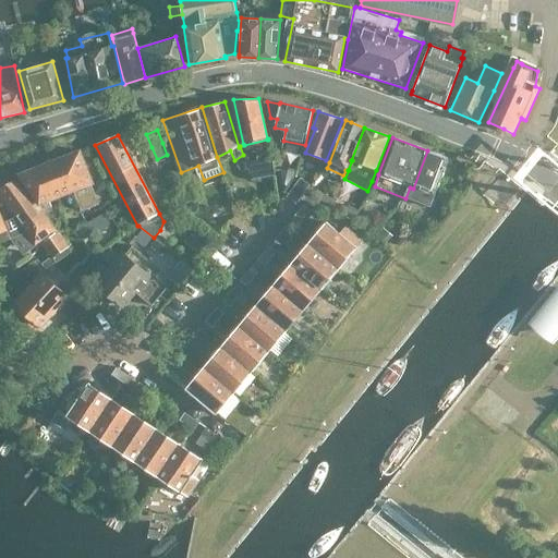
[(80,150),(60,158),(73,193),(76,202),(81,210),(97,204),(91,186),(94,184),(84,161),(80,150)]
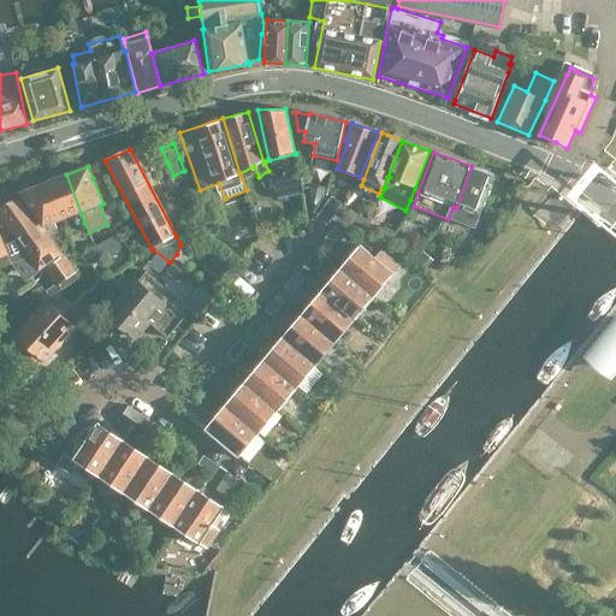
[(472,166),(456,208),(452,207),(448,219),(474,231),(493,179),(495,175),(472,166)]
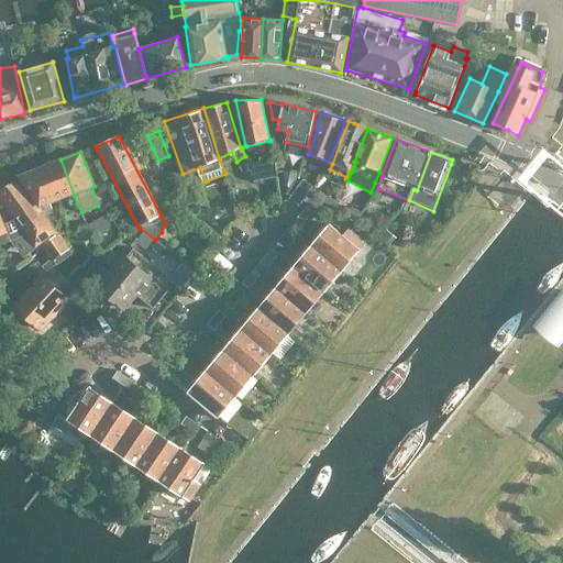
[(278,177),(275,157),(251,162),(254,180),(278,177)]
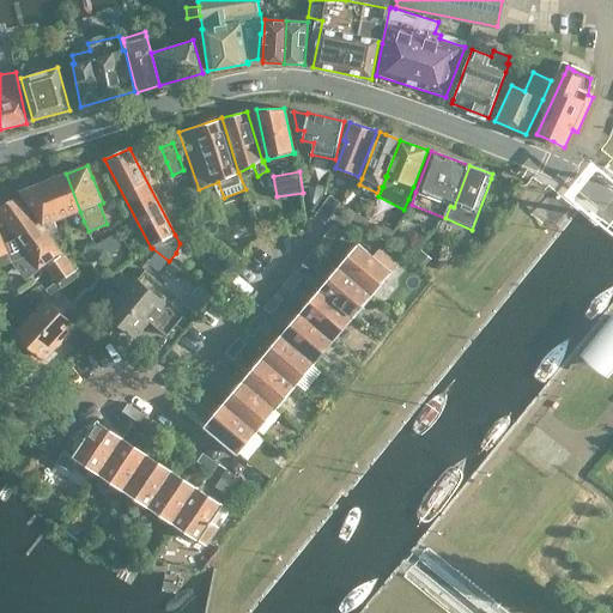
[(66,174),(46,182),(60,219),(80,212),(66,174)]
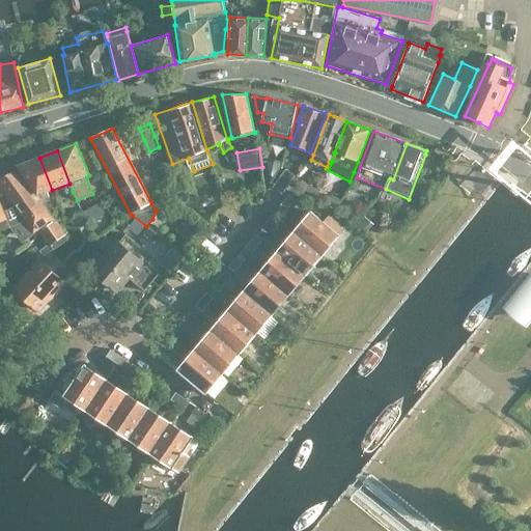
[(17,166),(19,169),(36,196),(38,196),(44,203),(49,201),(50,199),(47,192),(52,190),(39,158),(17,166)]
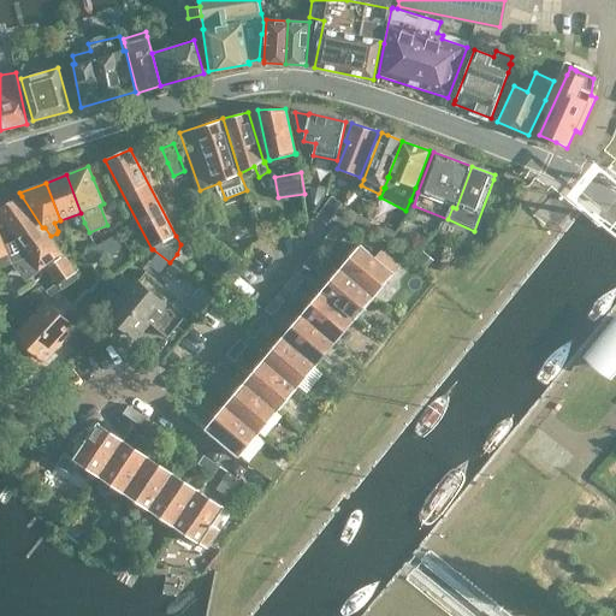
[(321,193),(312,190),(309,201),(320,201),(321,193)]
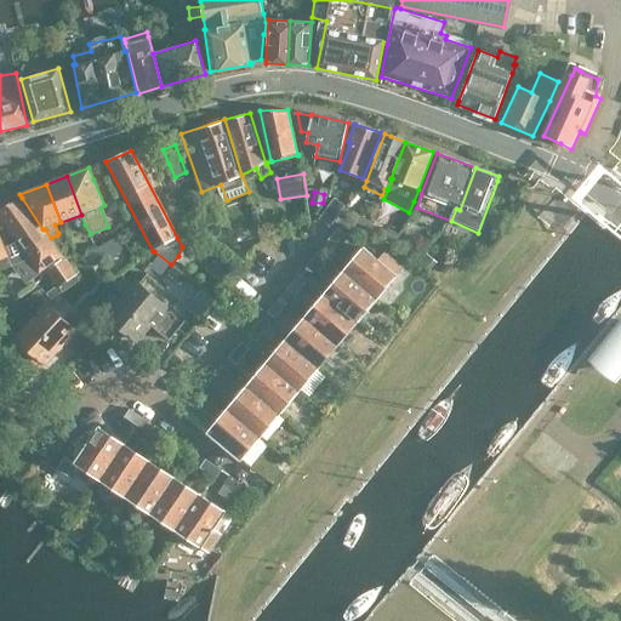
[(0,208),(0,238),(7,256),(9,257),(12,266),(28,258),(39,274),(45,269),(56,285),(45,294),(50,300),(60,292),(61,294),(67,289),(80,280),(77,275),(78,274),(66,258),(58,248),(51,238),(45,229),(43,229),(22,198),(0,208)]
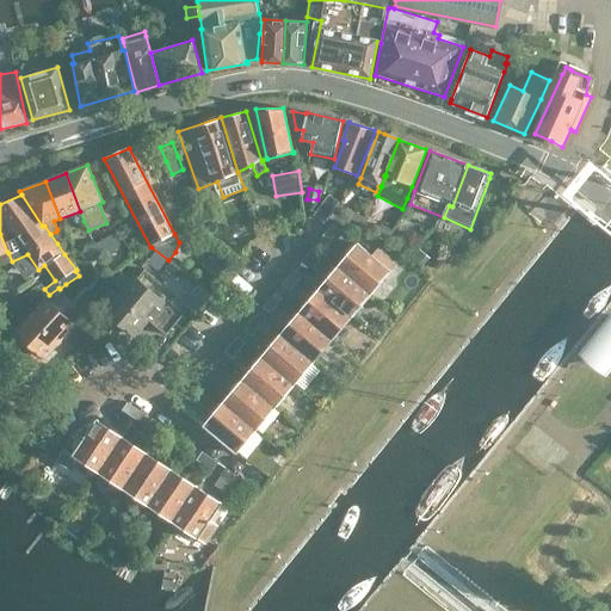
[(329,196),(315,216),(325,223),(334,211),(340,203),(329,196)]
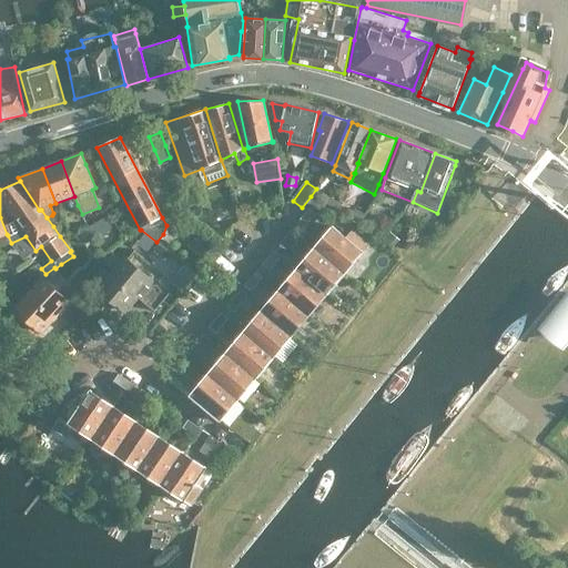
[(310,208),(297,222),(304,229),(316,214),(310,208)]
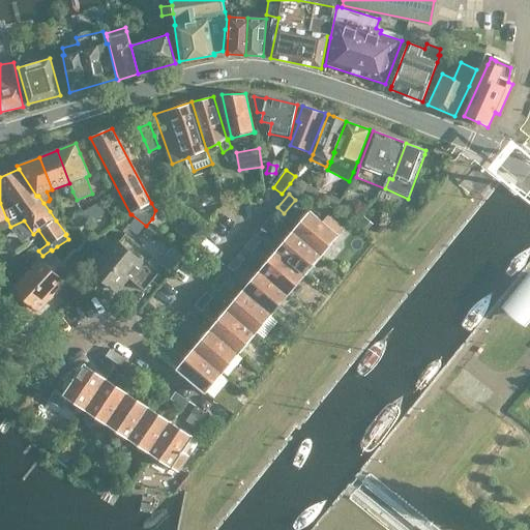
[(340,201),(330,196),(327,203),(335,207),(340,201)]
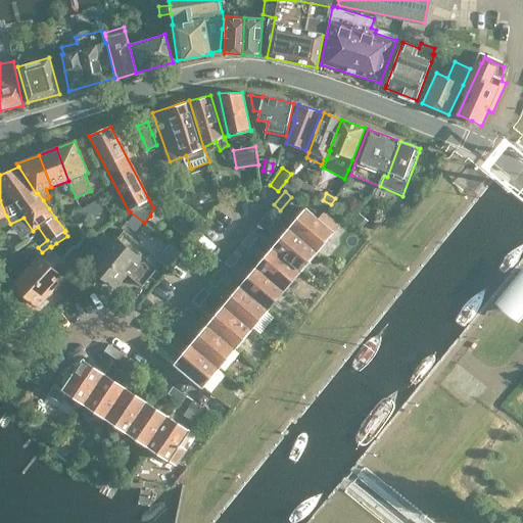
[(0,227),(10,224),(7,217),(6,216),(0,200),(0,227)]
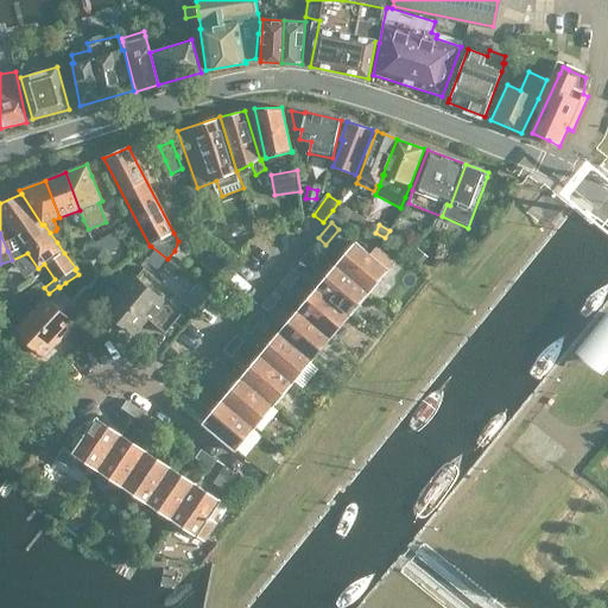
[(89,245),(83,249),(92,263),(120,246),(112,233),(107,235),(89,245)]
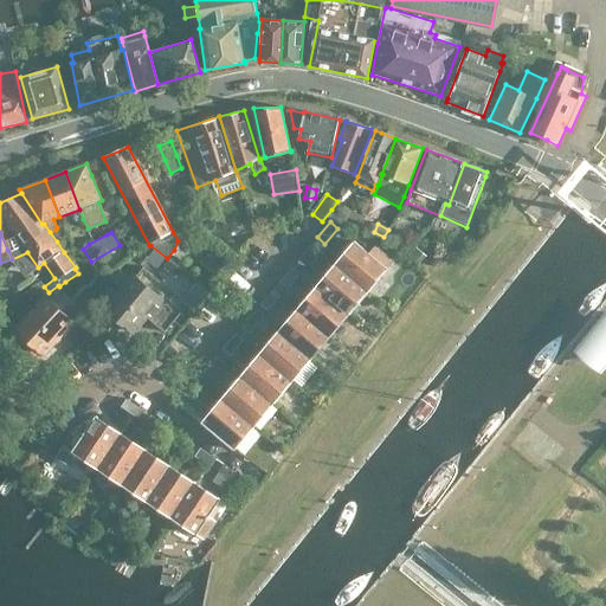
[(405,234),(395,244),(406,255),(416,245),(405,234)]
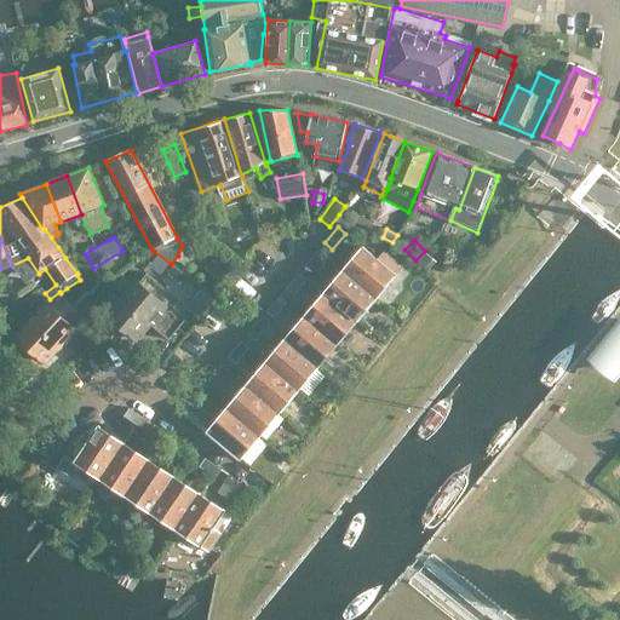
[(362,246),(343,270),(375,299),(396,275),(402,267),(384,252),(378,259),(362,246)]
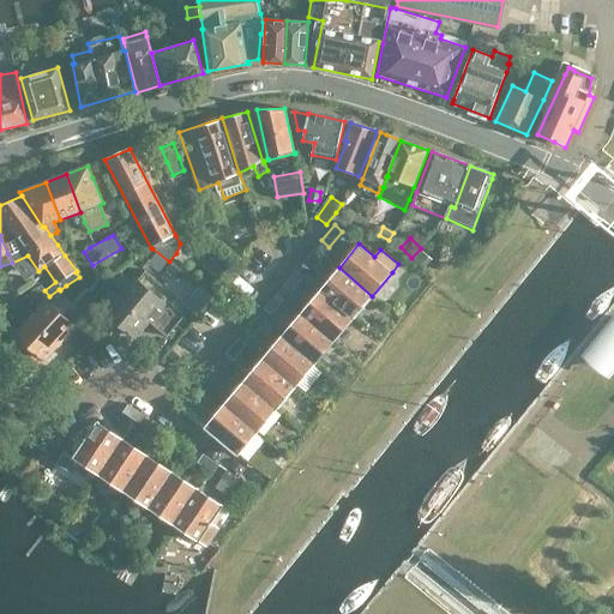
[(315,247),(302,263),(309,270),(323,254),(315,247)]
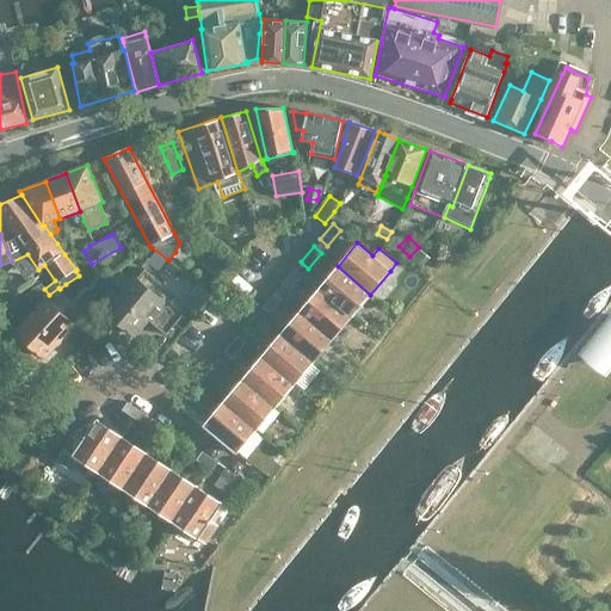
[(419,247),(409,257),(424,270),(432,260),(419,247)]
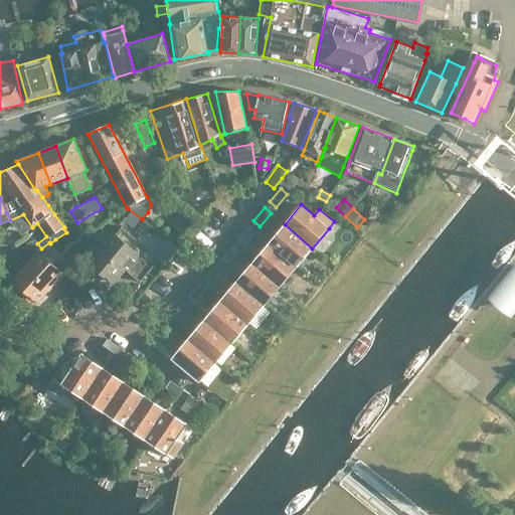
[(296,268),(312,248),(285,224),(269,243),(296,268)]
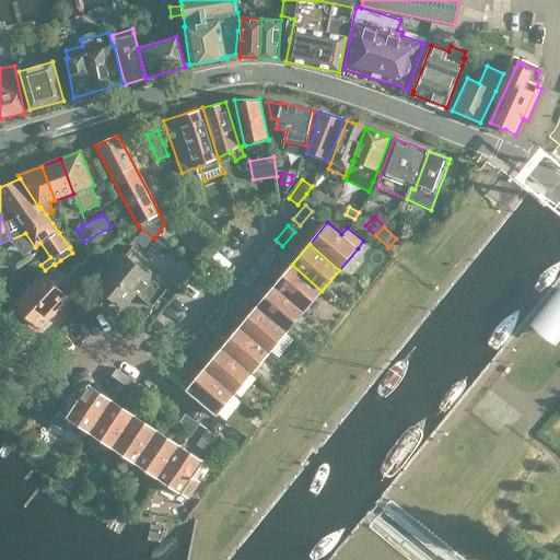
[(270,246),(258,260),(265,267),(277,253),(270,246)]
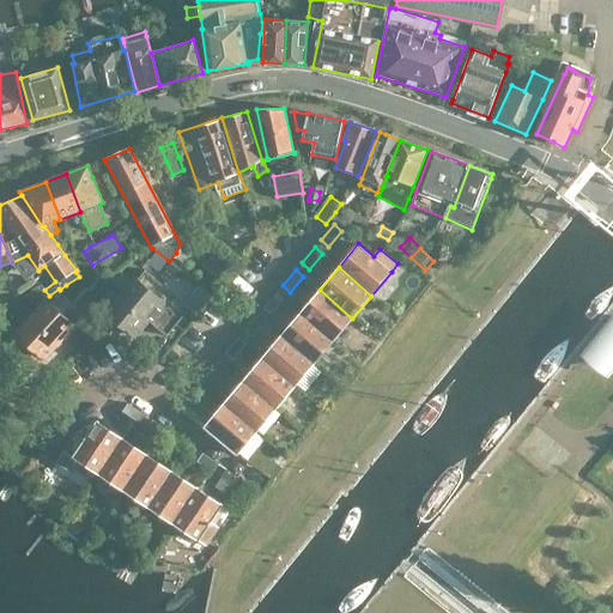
[(109,291),(98,305),(107,313),(107,314),(109,316),(109,321),(115,326),(120,326),(134,337),(147,321),(167,337),(184,315),(171,304),(177,297),(159,283),(145,271),(137,280),(135,279),(134,279),(119,298),(109,291)]
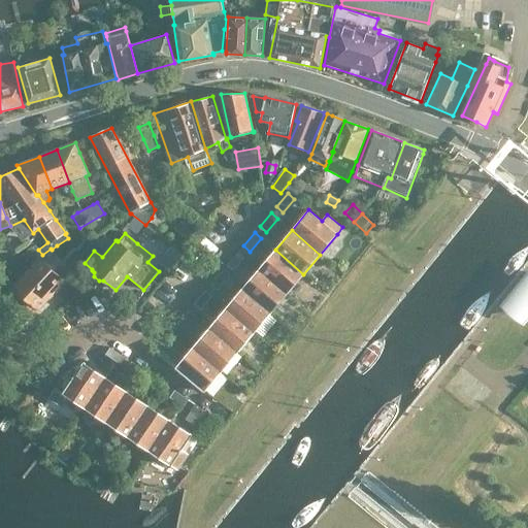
[(184,257),(194,266),(204,255),(194,245),(184,257)]
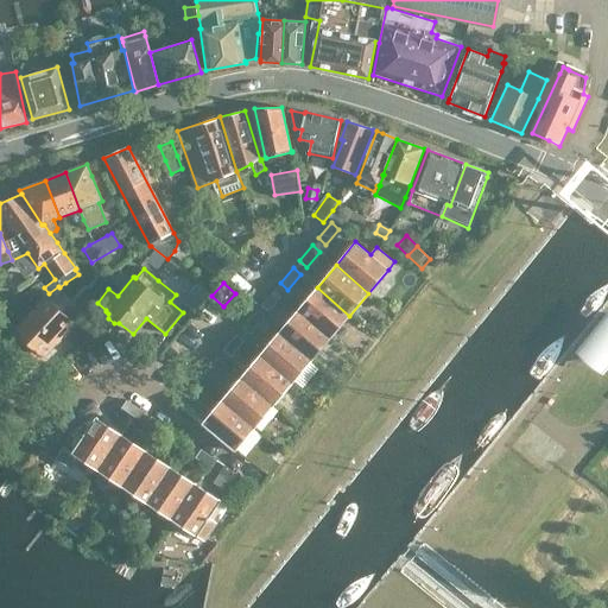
[(36,285),(14,304),(24,315),(45,295),(36,285)]
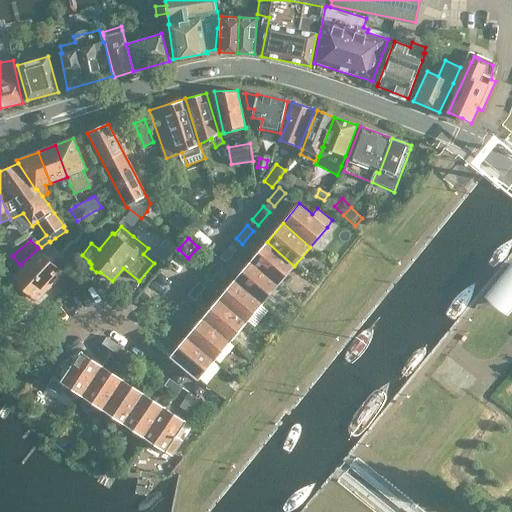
[(177,248),(167,240),(154,255),(164,263),(177,248)]
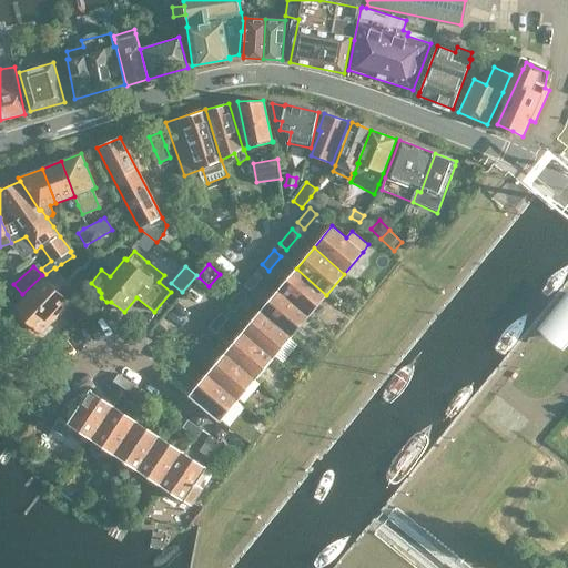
[(296,269),(279,290),(308,316),(326,295),(296,269)]
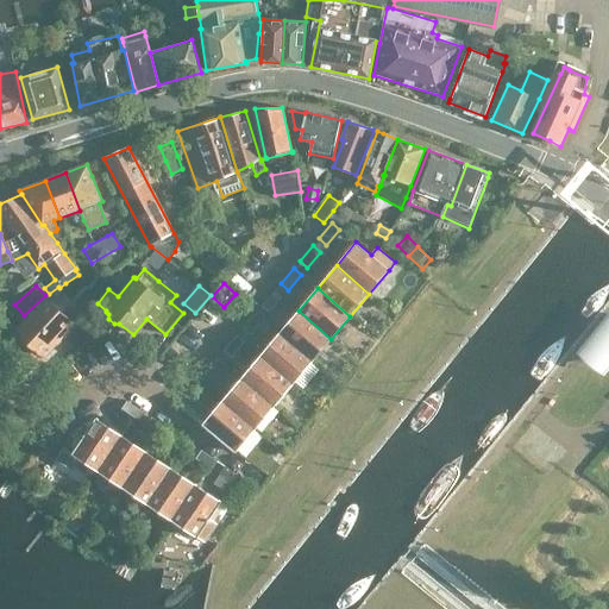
[(275,290),(262,306),(269,313),(282,297),(275,290)]
